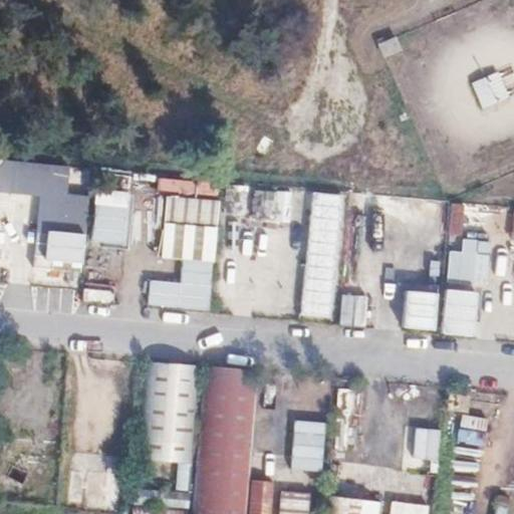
[(395,35),(377,43),(383,56),(401,48),(395,35)]
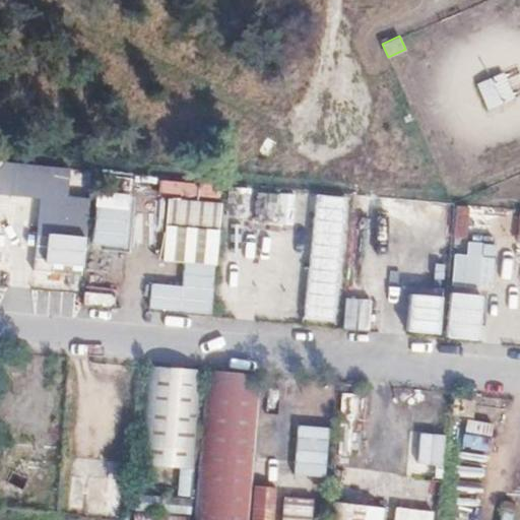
[(486,110),(515,100),(504,71),(476,82),(486,110)]
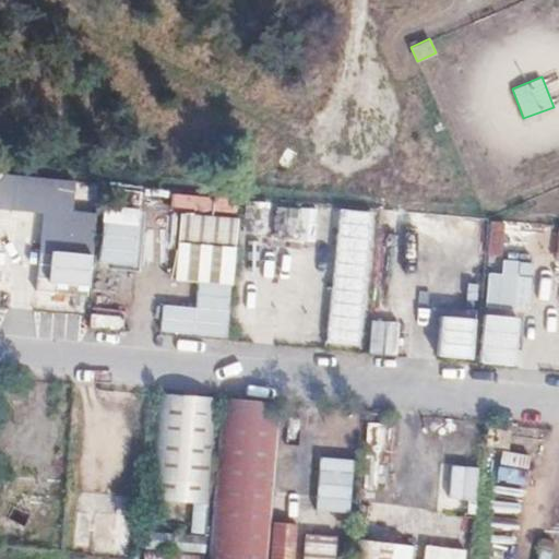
[(71,211),(74,181),(0,174),(0,209),(40,213),(37,245),(49,246),(46,282),(91,287),(93,261),(133,265),(139,209),(99,204),(98,214),(71,211)]
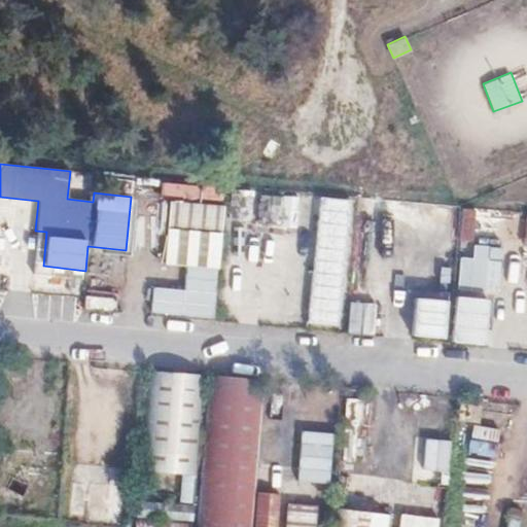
[(162,180),(160,192),(185,198),(188,186),(162,180)]
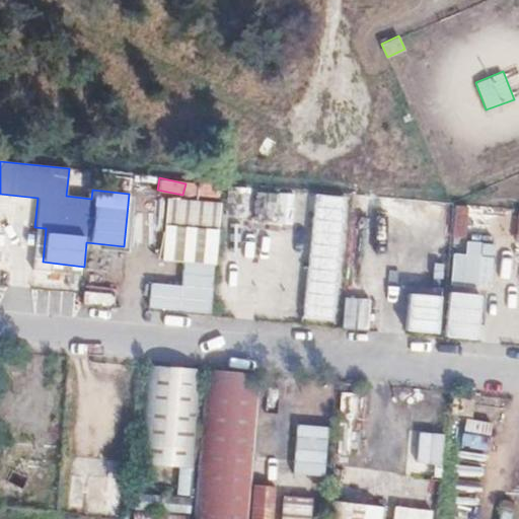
[(255,192),(254,218),(290,220),(291,194),(255,192)]
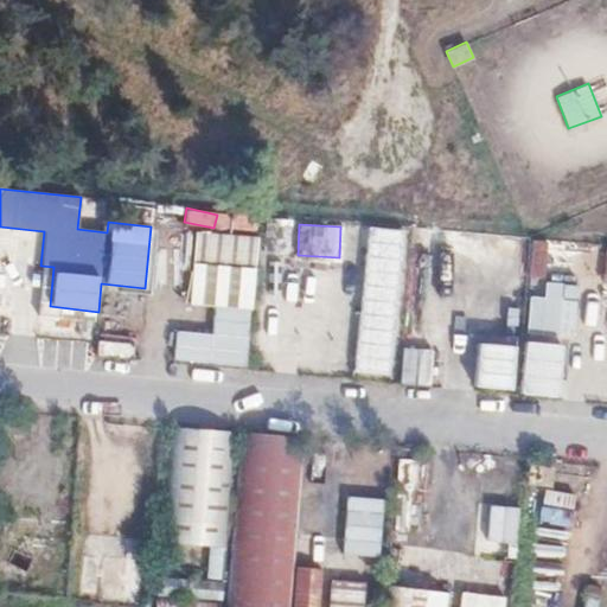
[(389,375),(404,229),(368,225),(353,371),(389,375)]
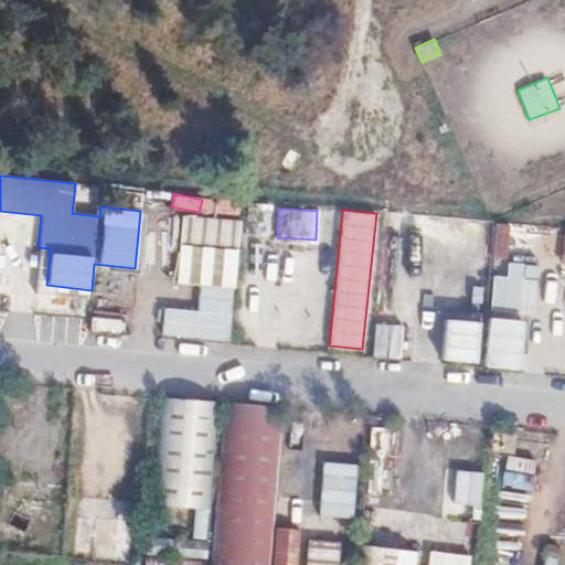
[(162,307),(160,336),(230,340),(238,217),(180,213),(174,283),(199,284),(196,309),(162,307)]
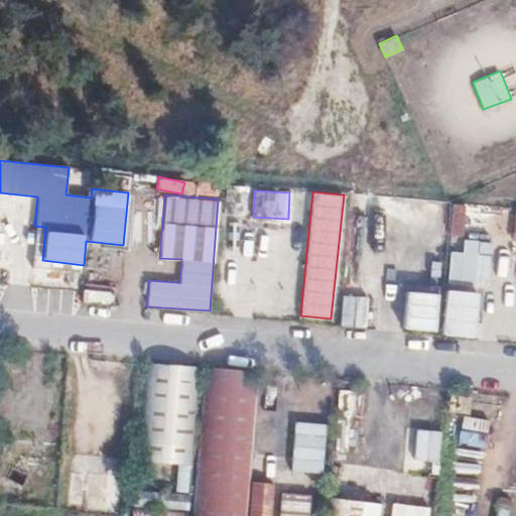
[(452,229),(481,230),(482,206),(453,205),(452,229)]
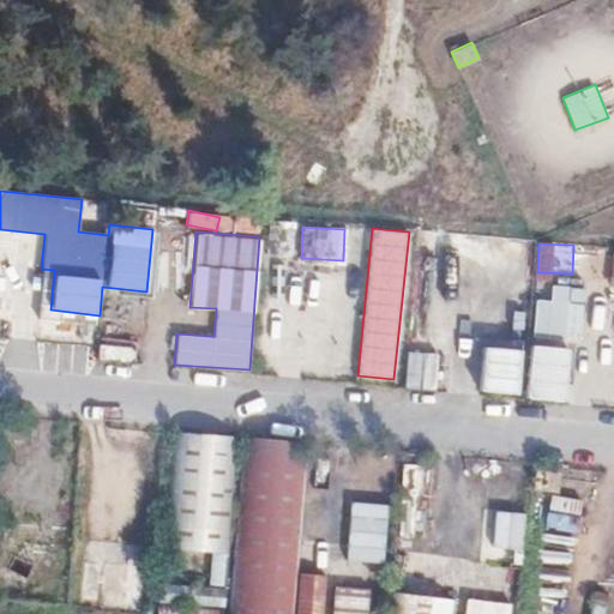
[(549,284),(549,299),(534,299),(531,338),(581,342),(584,286),(549,284)]
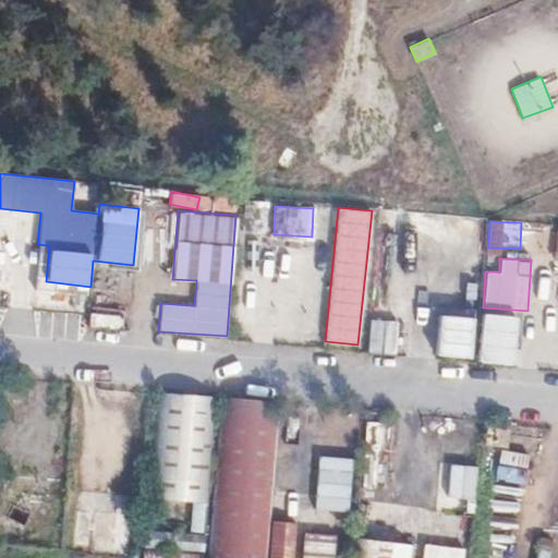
[(116,337),(124,311),(95,301),(86,327),(116,337)]
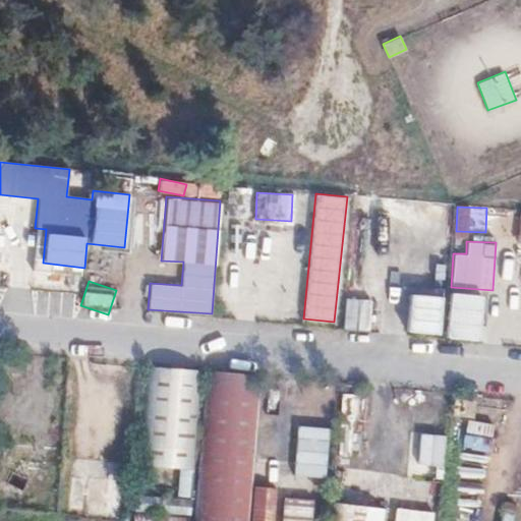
[(408,291),(406,334),(480,338),(483,295),(408,291)]
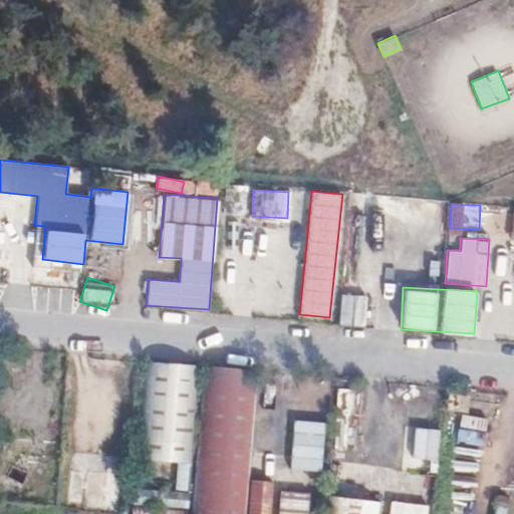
[(338,325),(364,326),(365,294),(339,293),(338,325)]
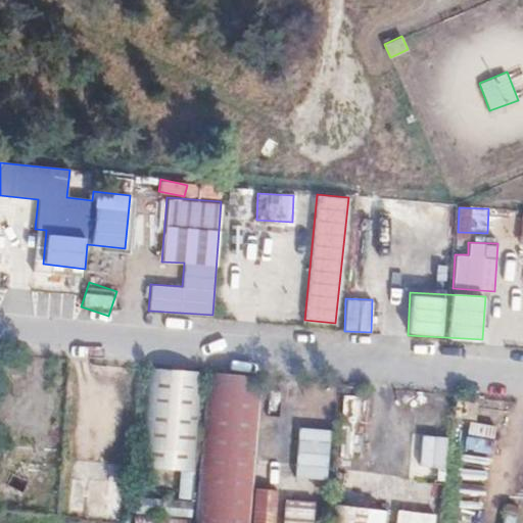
[(200,366),(148,358),(143,413),(194,421),(200,366)]
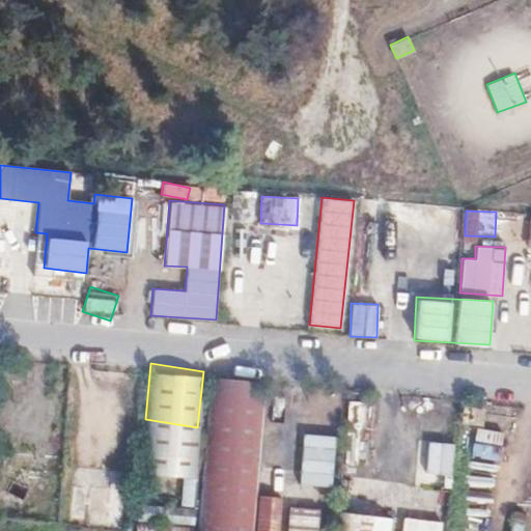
[(263,381),(211,375),(207,428),(260,437),(263,381)]
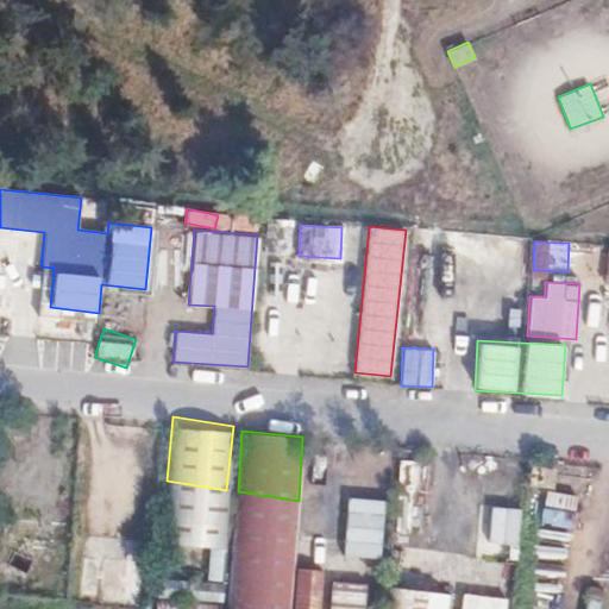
[(226,490),(167,481),(161,537),(221,540),(226,490)]
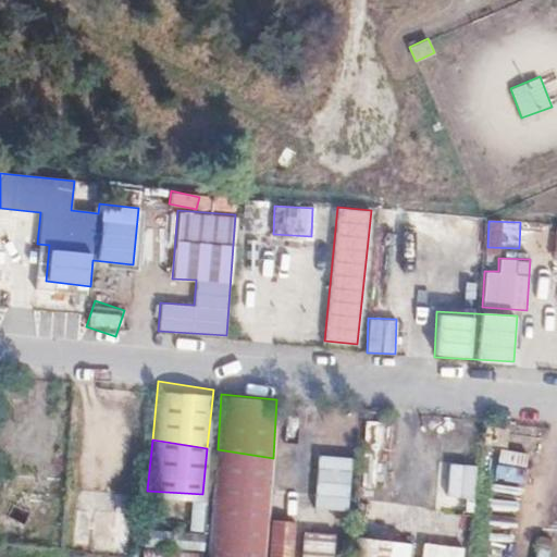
[(273,458),(218,449),(211,556),(292,556),(294,523),(269,521),(273,458)]
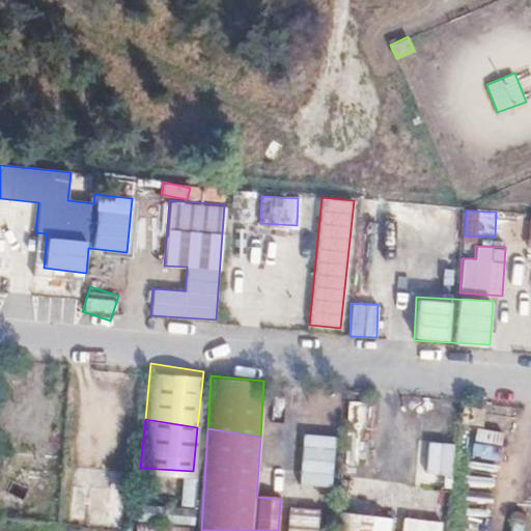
[(477,428),(471,454),(497,460),(503,435),(477,428)]
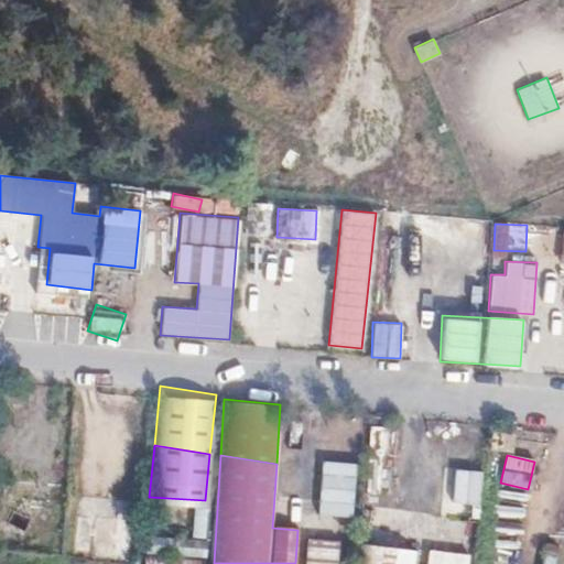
[(353,517),(356,462),(322,461),(318,514),(353,517)]
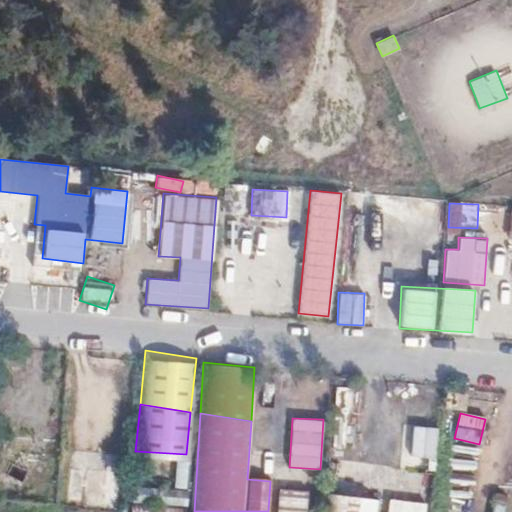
[(409,457),(434,459),(438,428),(413,425),(409,457)]
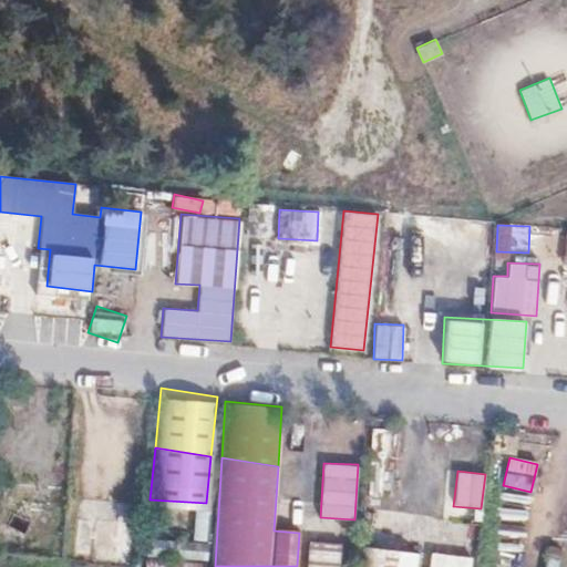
[(202,566),(204,538),(148,534),(146,564),(185,566),(202,566)]
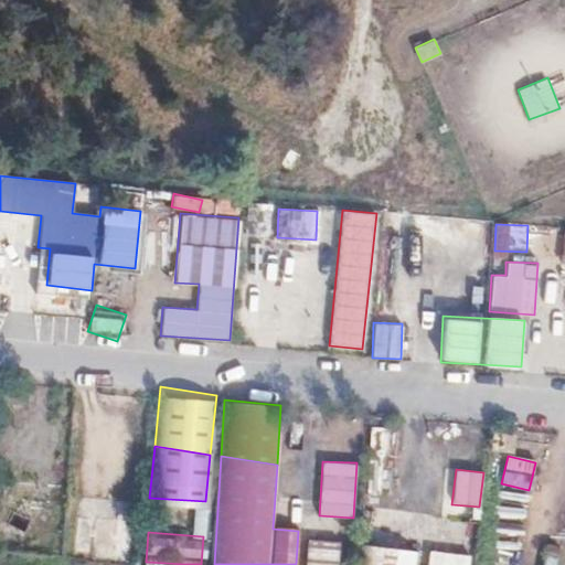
[(337,564),(339,541),(311,541),(308,564),(337,564)]
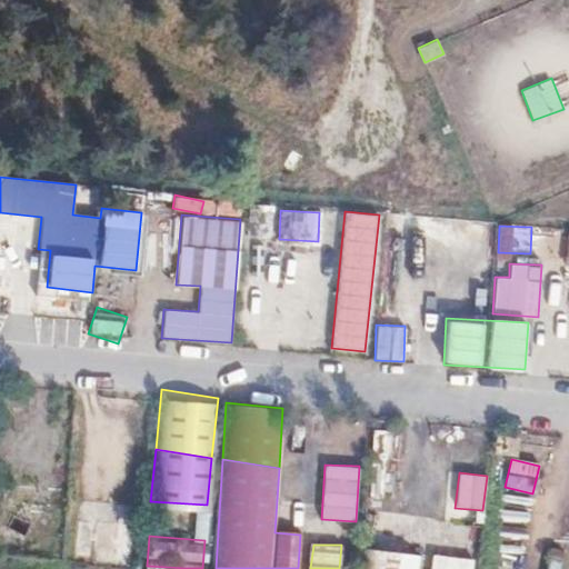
[(413,568),(415,552),(363,548),(360,568),(413,568)]
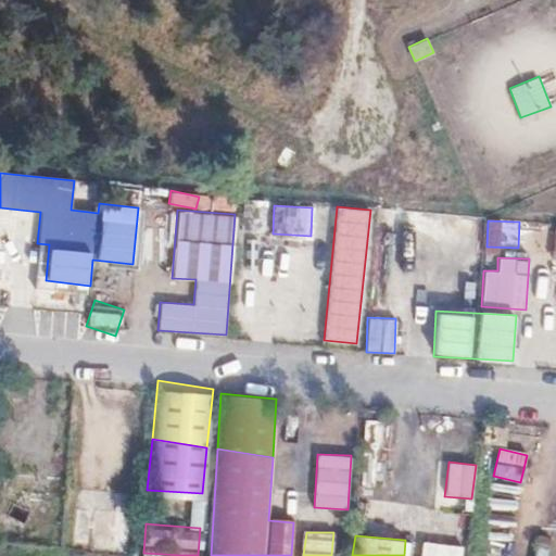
[(462,555),(464,546),(422,540),(420,555),(462,555)]
